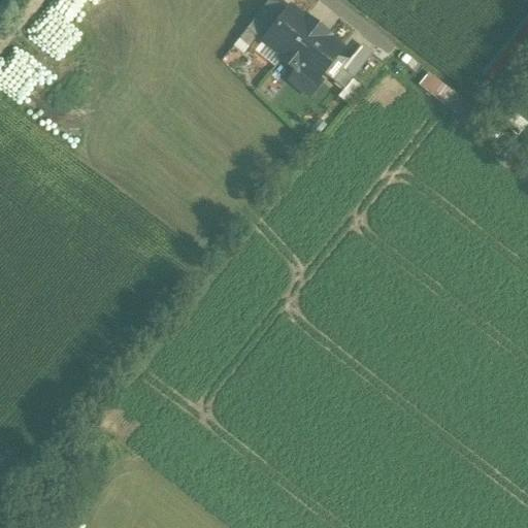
[(269,4),(256,21),(266,28),(278,11),(269,4)]
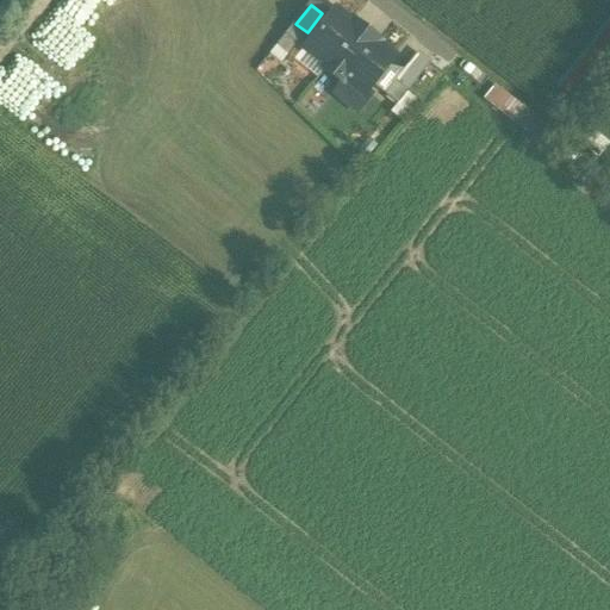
[(354,20),(352,23),(335,10),(305,47),(328,64),(324,68),(342,82),(346,78),(365,93),(393,57),(377,43),(379,41),(354,20)]
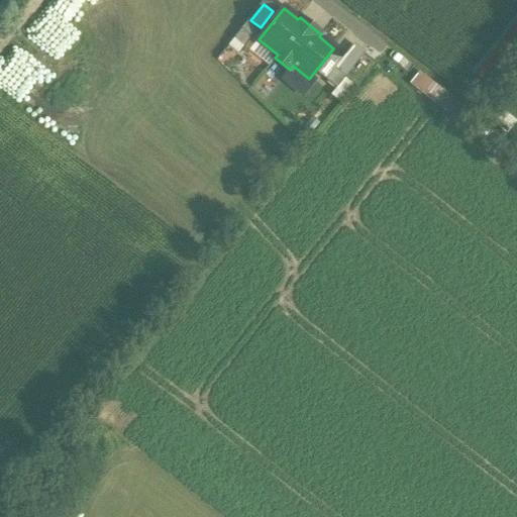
[(257,27),(248,20),(241,28),(251,36),(257,27)]
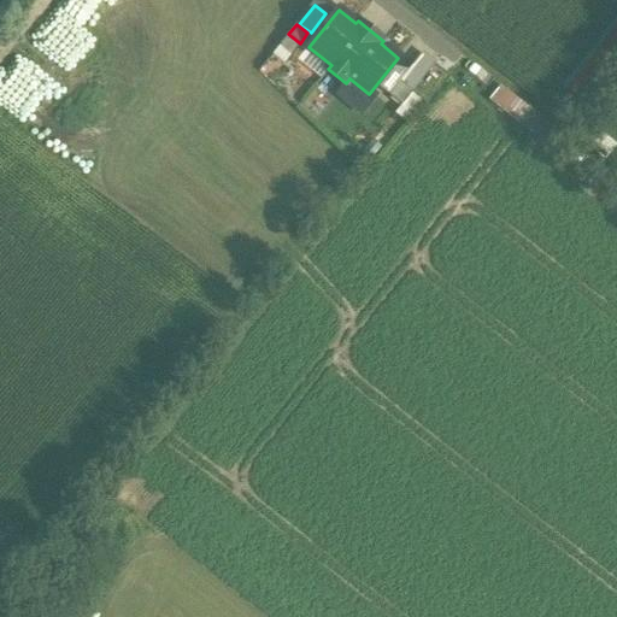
[(413,92),(400,81),(389,95),(403,105),(413,92)]
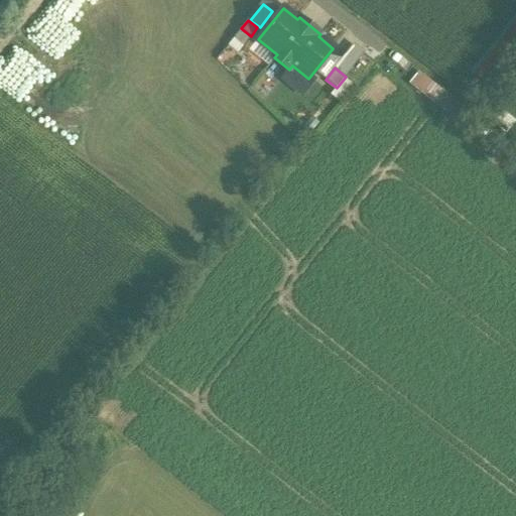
[(423,73),(414,85),(439,104),(448,92),(423,73)]
